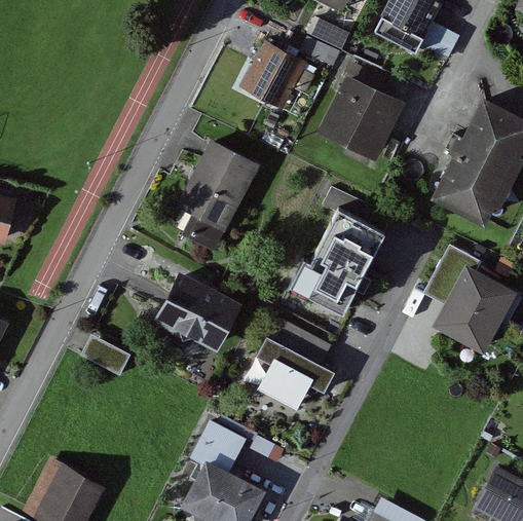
[(351,0),(318,0),(343,15),(351,0)]
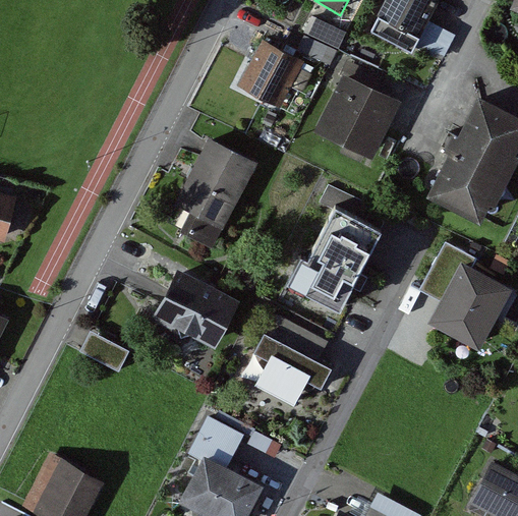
[(440,0),(387,0),(379,17),(419,39),(440,0)]
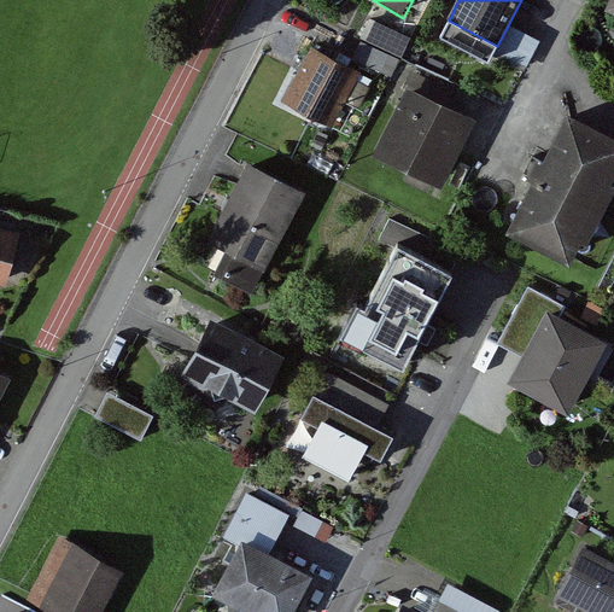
[(360,81),(314,54),(286,102),(332,128),(360,81)]
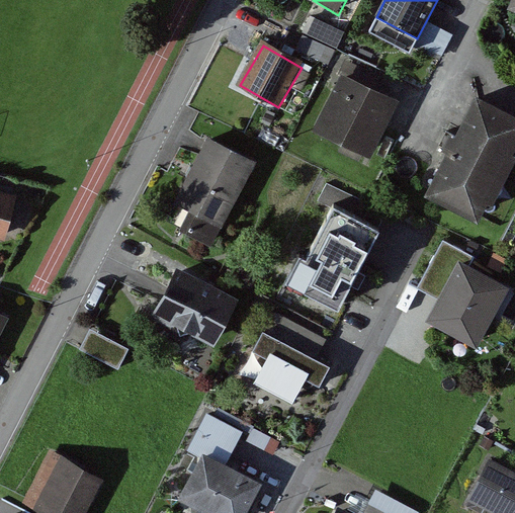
[(396,105),(344,78),(316,130),(367,157),(396,105)]
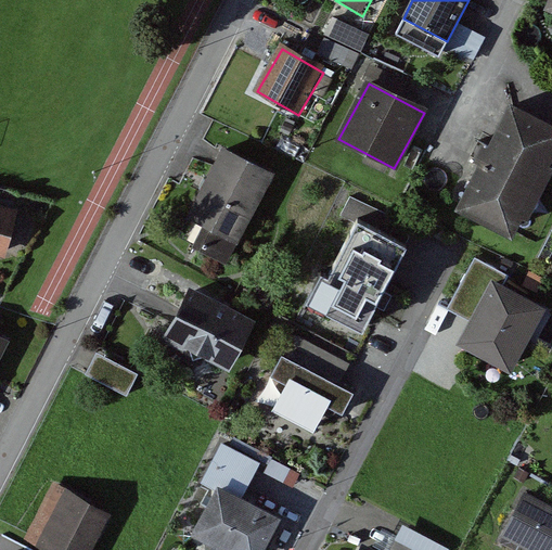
[(551,152),(551,125),(511,103),(456,205),(509,233),(551,152)]
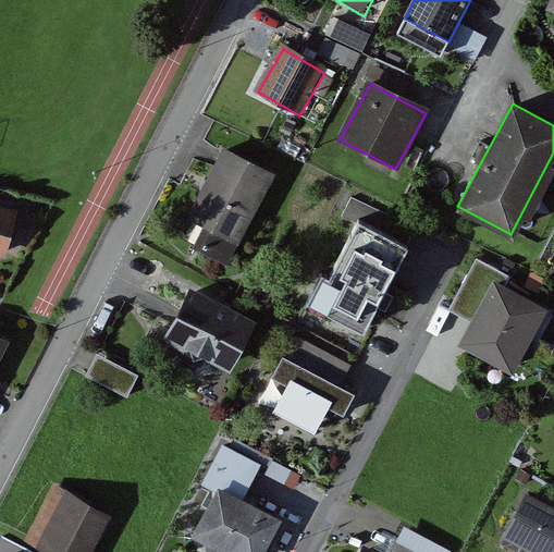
[(272,180),(224,154),(188,220),(236,246),(272,180)]
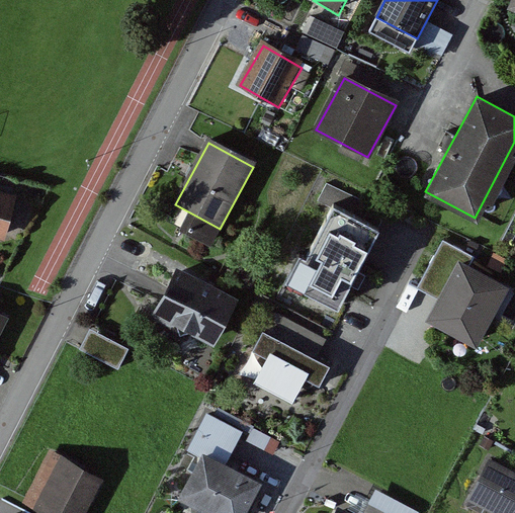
[(0,224),(8,202),(0,199),(0,224)]
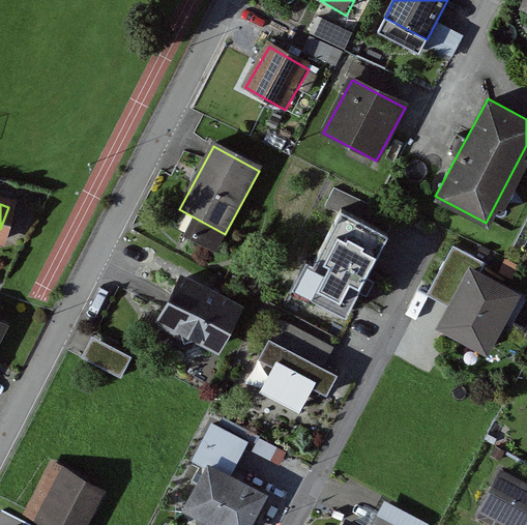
[(384,231),(339,208),(312,261),(303,258),(290,286),(343,313),(384,231)]
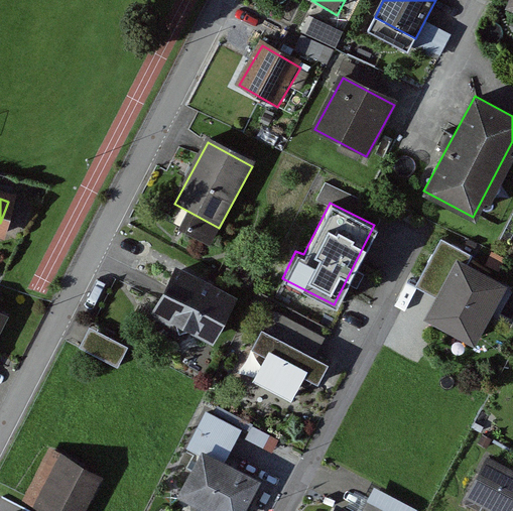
[(473,256),(443,241),(418,288),(433,296),(421,321),(473,348),(506,285),(468,265),(473,256)]
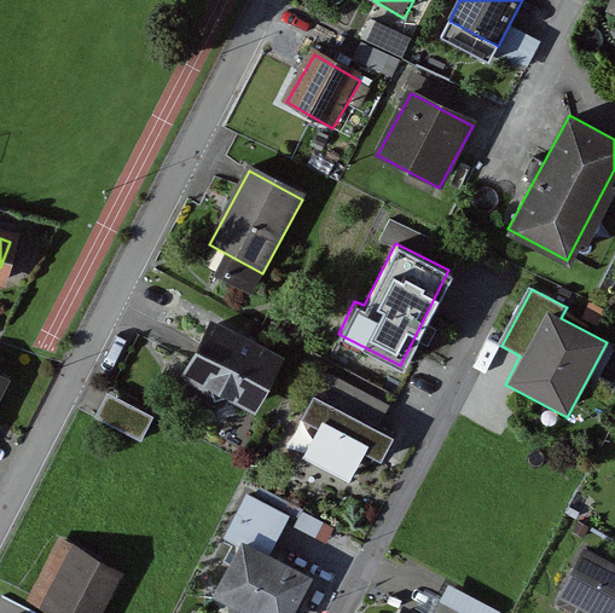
[(285,362),(214,325),(186,381),(257,417),(285,362)]
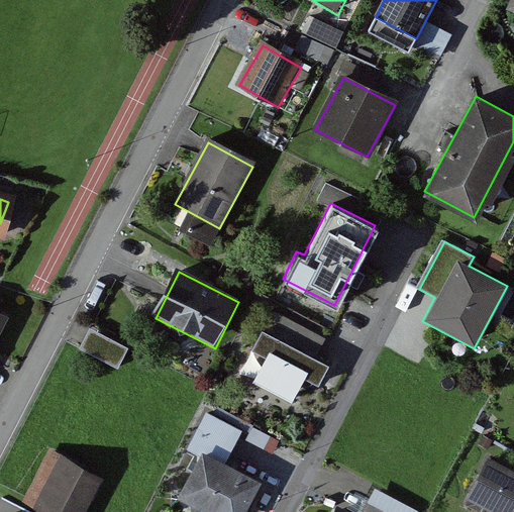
[(323,343),(273,318),(244,376),(294,401),(323,343)]
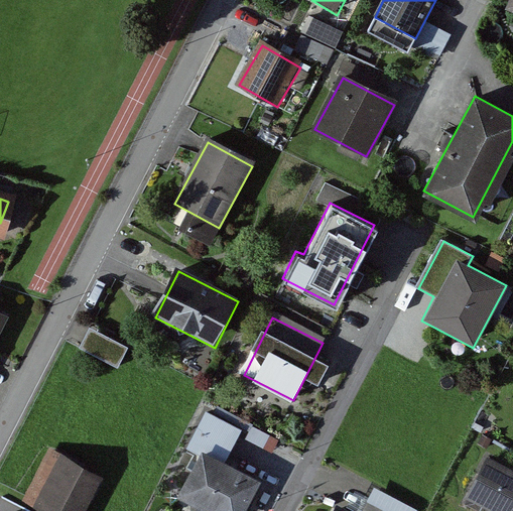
[(89,320),(80,340),(118,358),(127,337),(89,320)]
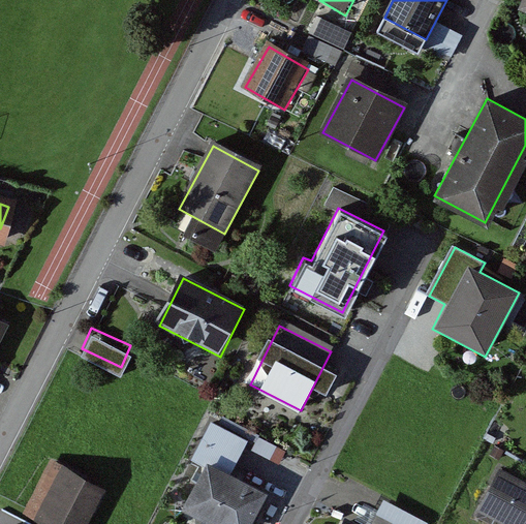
[(252,523),(268,494),(207,463),(183,511),(209,523),(252,523)]
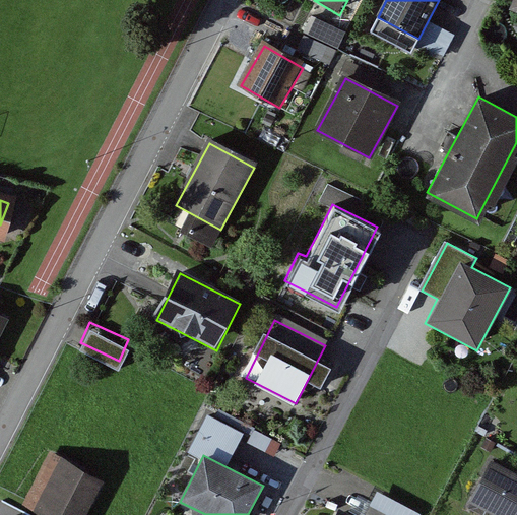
[(86,514),(104,485),(52,456),(26,501),(51,514),(86,514)]
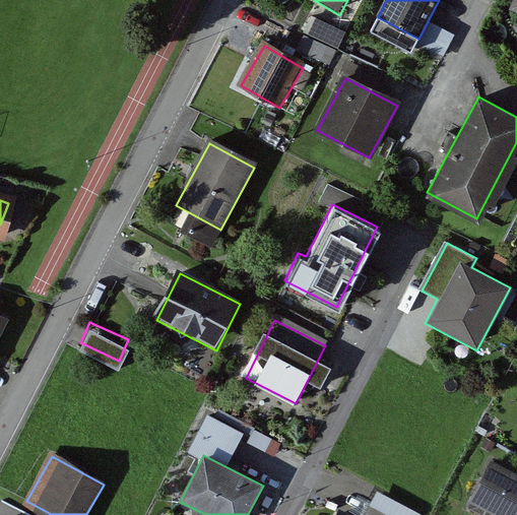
[(516,514),(516,470),(495,460),(472,505),(493,514),(516,514)]
